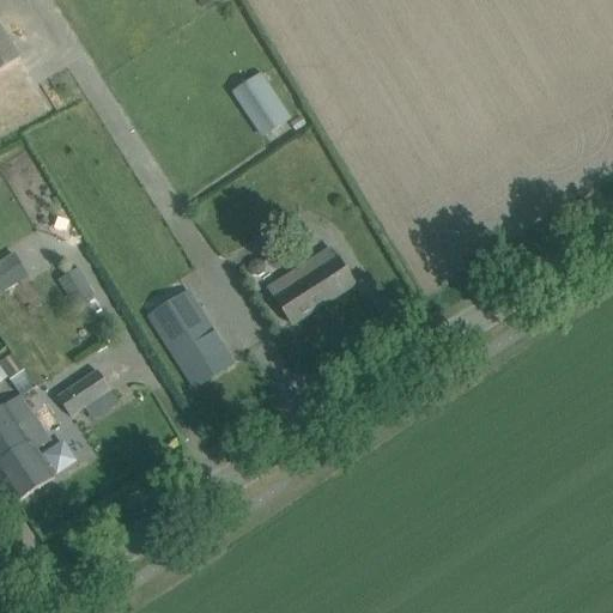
[(0,71),(20,58),(0,26),(0,71)]
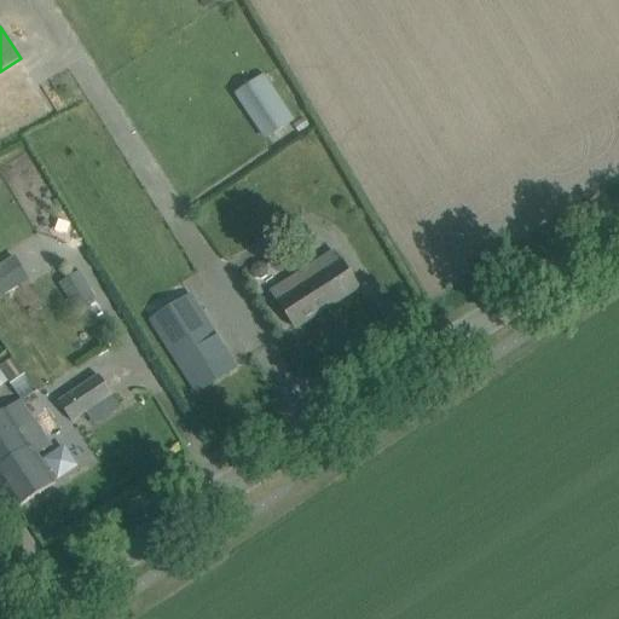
[(296,120),(266,74),(235,94),(266,140),(296,120)]
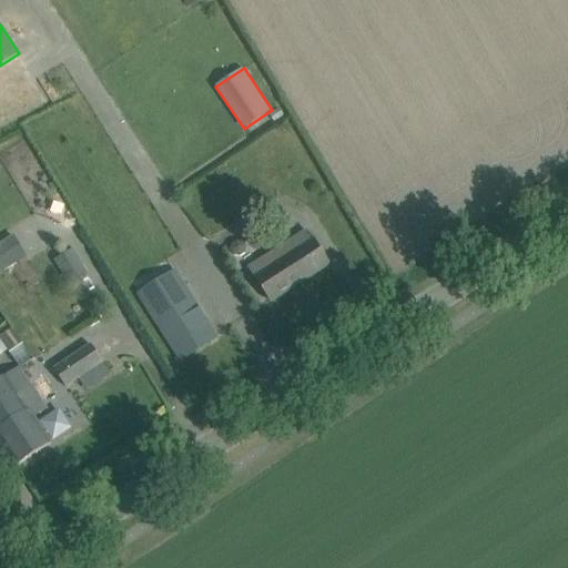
[(330,264),(307,231),(250,269),(272,302),(330,264)]
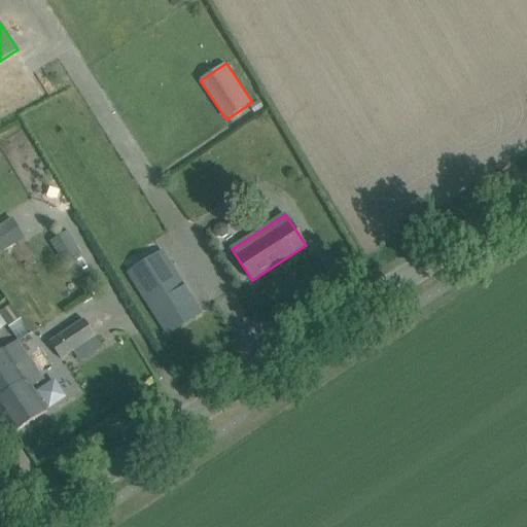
[(18,217),(0,224),(0,253),(29,241),(18,217)]
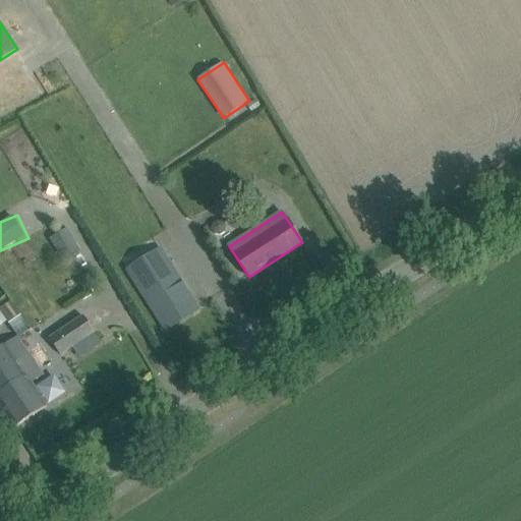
[(62,259),(80,251),(69,229),(51,237),(62,259)]
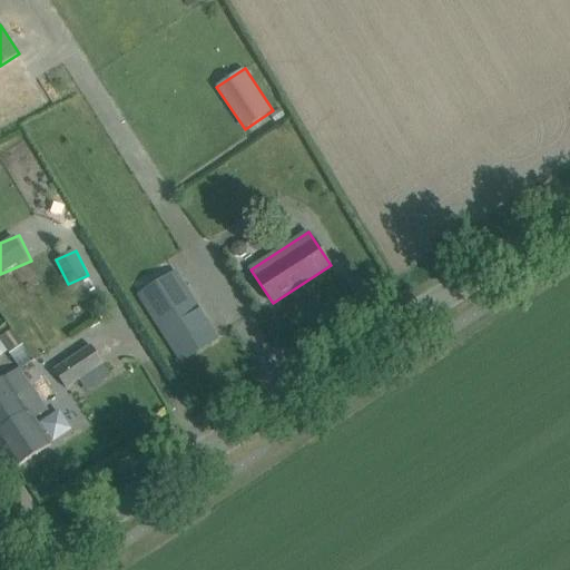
[(138,296),(182,362),(212,343),(213,345),(218,342),(217,340),(218,338),(176,269),(138,296)]
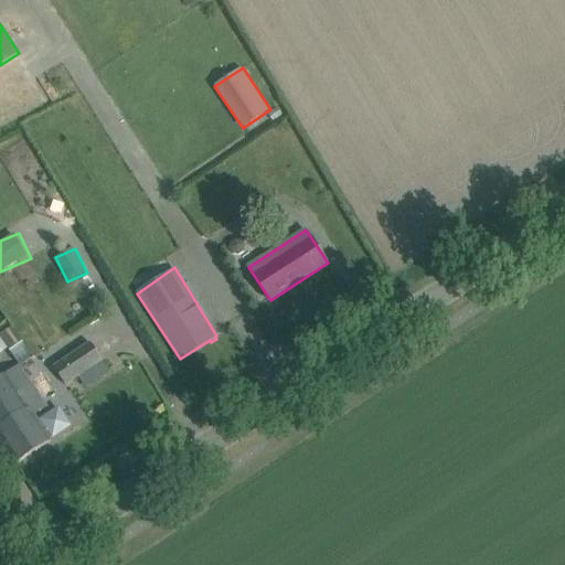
[(23,319),(0,333),(0,337),(17,361),(23,356),(27,361),(44,350),(23,319)]
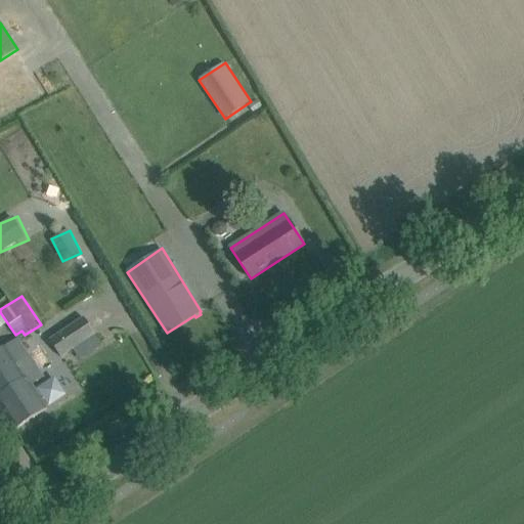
[(94,336),(83,316),(50,339),(61,357),(94,336)]
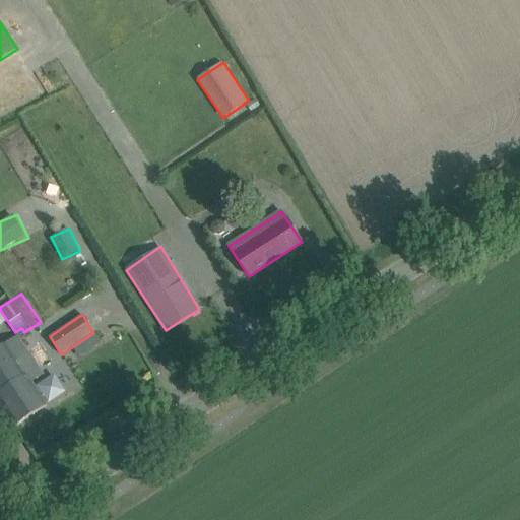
[(17,335),(0,346),(0,405),(14,427),(46,406),(45,403),(48,402),(64,392),(53,376),(37,386),(38,387),(36,388),(31,382),(43,374),(30,354),(17,335)]
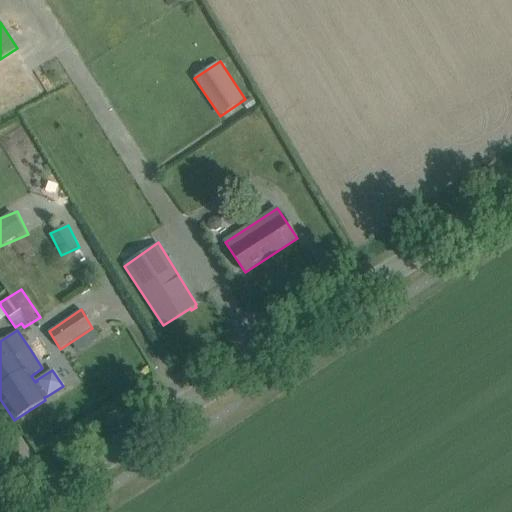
All buildings are outlined.
